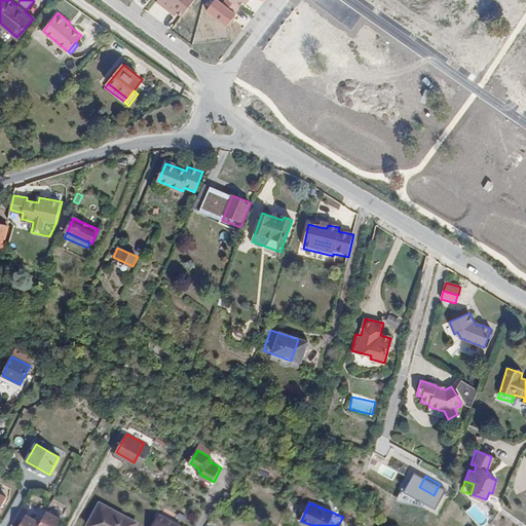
[(134,525),(137,522),(101,503),(88,525),(134,525)]
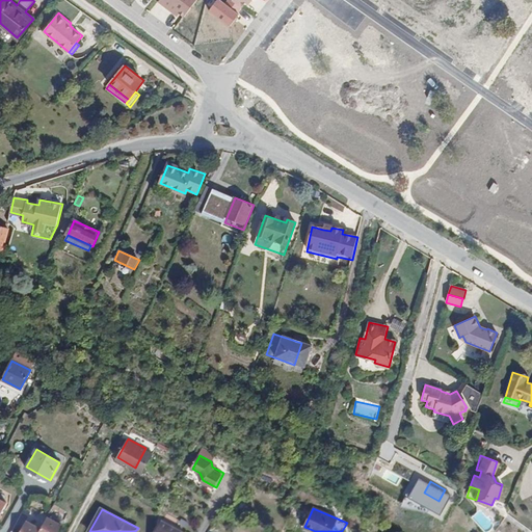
[(41,526),(25,517),(18,531),(56,531),(61,523),(46,515),(41,526)]
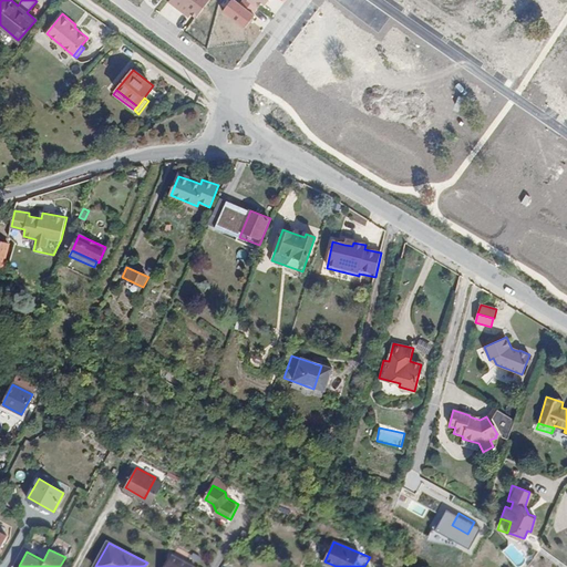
[(194,566),(173,555),(165,566),(194,566)]
